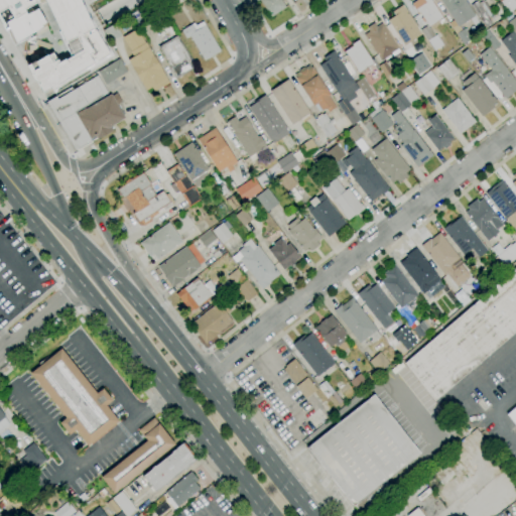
[(0,0),(0,23),(13,45),(28,37),(27,35),(45,26),(37,9),(25,14),(23,9),(36,2),(38,5),(44,2),(71,56),(52,67),(46,55),(25,67),(44,98),(114,57),(80,0),(29,0),(27,1),(26,0),(0,0)]
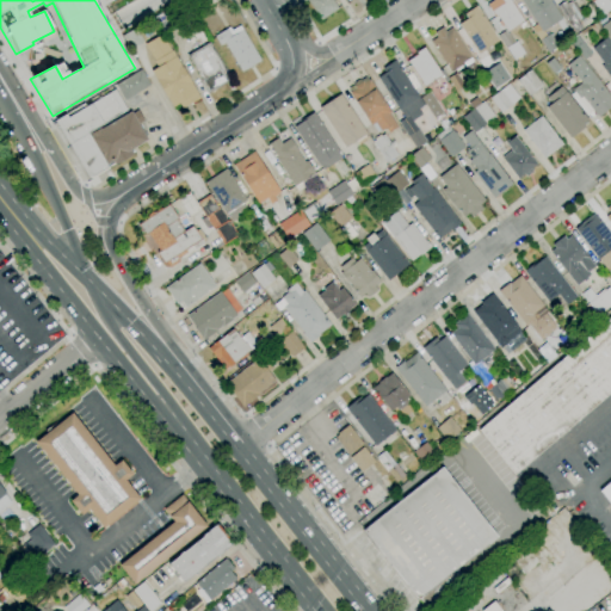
[(321,22),(306,0),(333,0),(339,8),(321,22)]
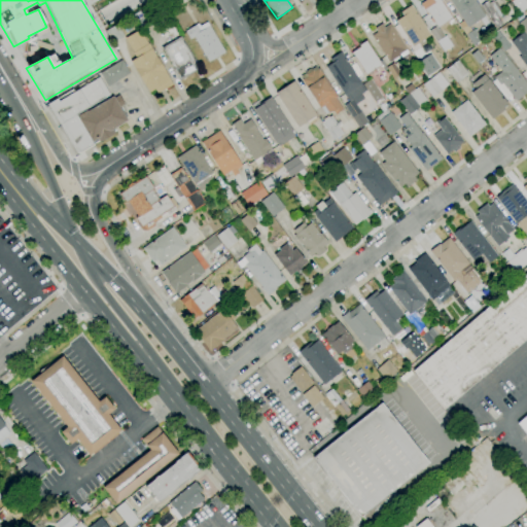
[(438,28),(434,22),(432,24),(429,19),(431,18),(428,13),(427,14),(420,4),(426,0),(442,0),(441,1),(452,19),(438,28)]
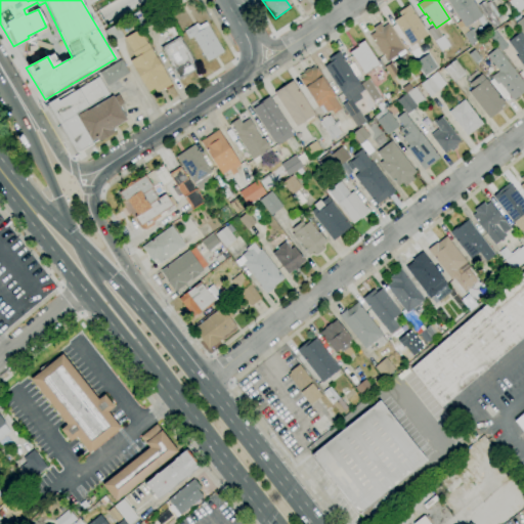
[(465,28),(446,0),(472,0),(482,16),(465,28)]
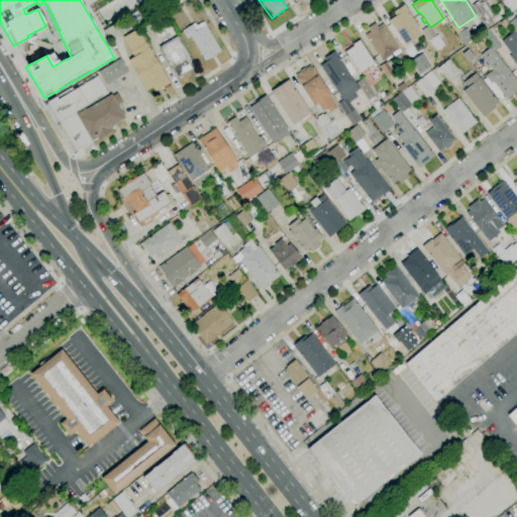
[(487,28),(471,5),(478,0),(480,3),(485,0),(489,5),(493,2),(496,8),(492,11),(496,17),(494,19),(495,21),(493,23),(494,23),(487,28)]
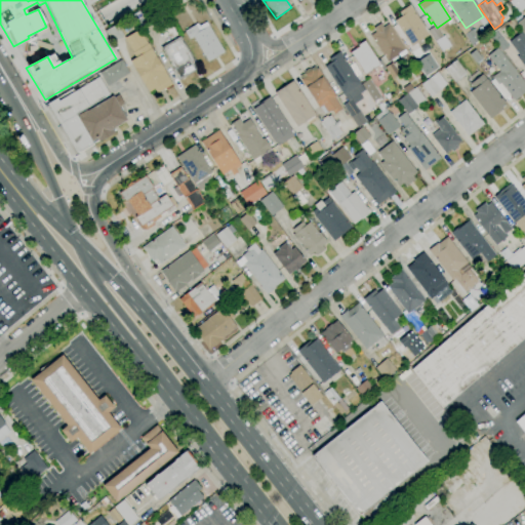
[(524,8),(517,14),(508,0),(523,0),(524,2),(524,8)]
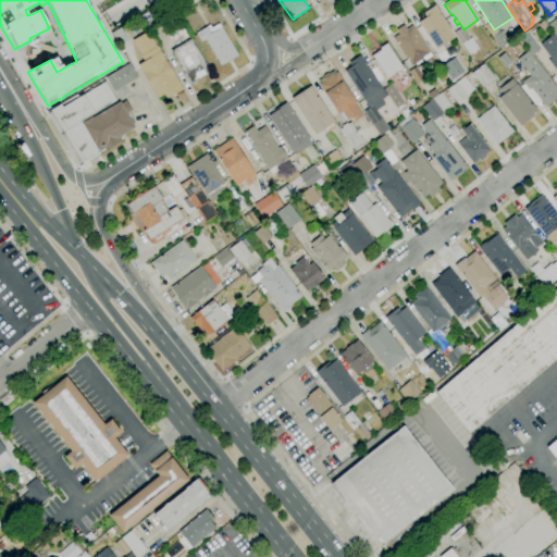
[(148,27),(141,15),(158,5),(165,17),(148,27)]
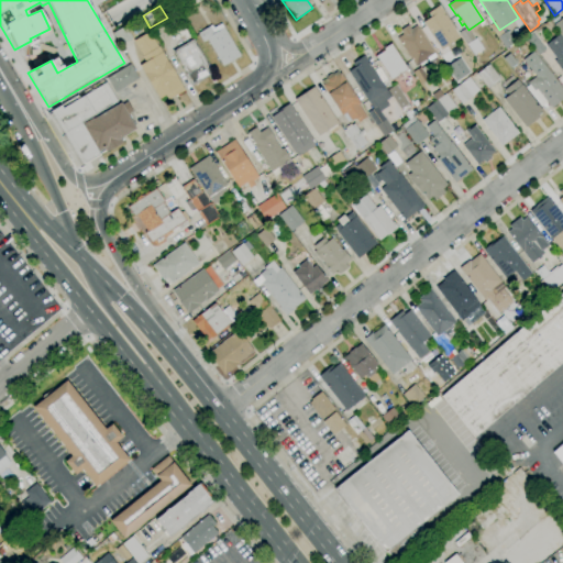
[(441,51),(422,22),(430,17),(428,13),(439,6),(460,37),(441,51)]
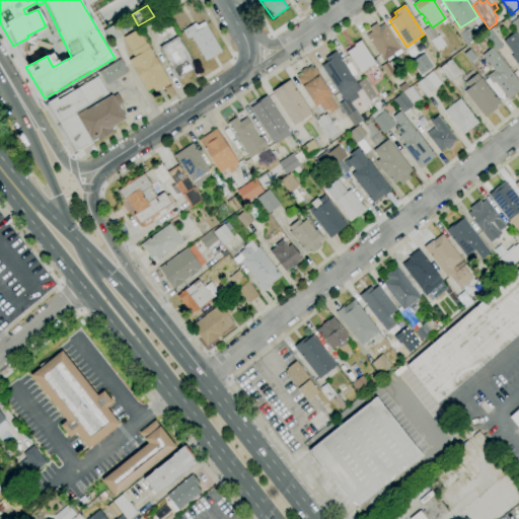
[(518,33),(518,34),(510,23),(518,16),(518,33)]
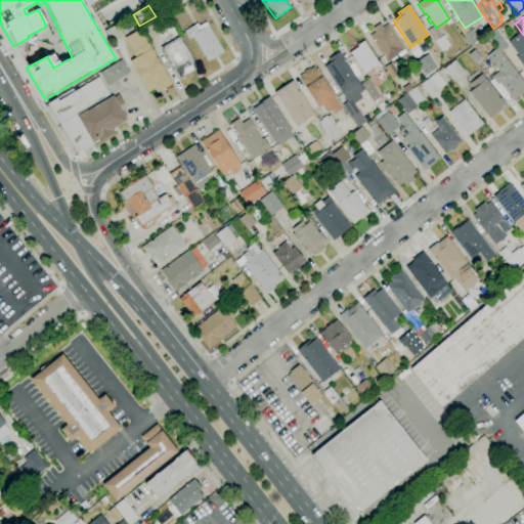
[(208,61),(192,38),(189,40),(184,32),(197,24),(199,26),(206,22),(224,51),(208,61)]
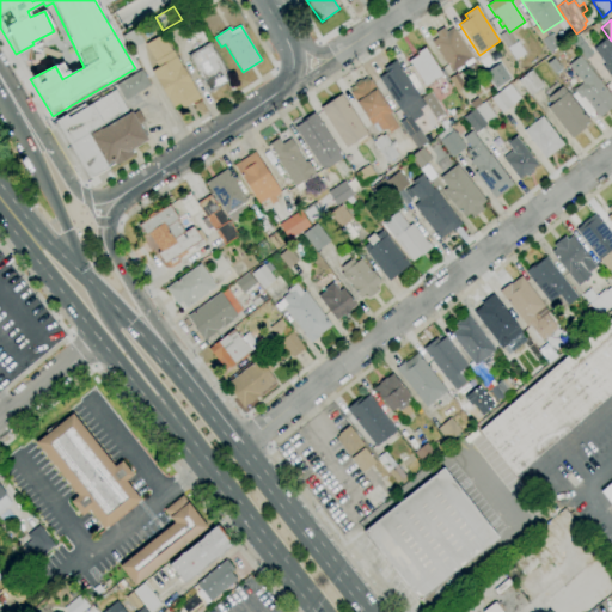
[(130,49),(122,36),(135,28),(144,42),(130,49)]
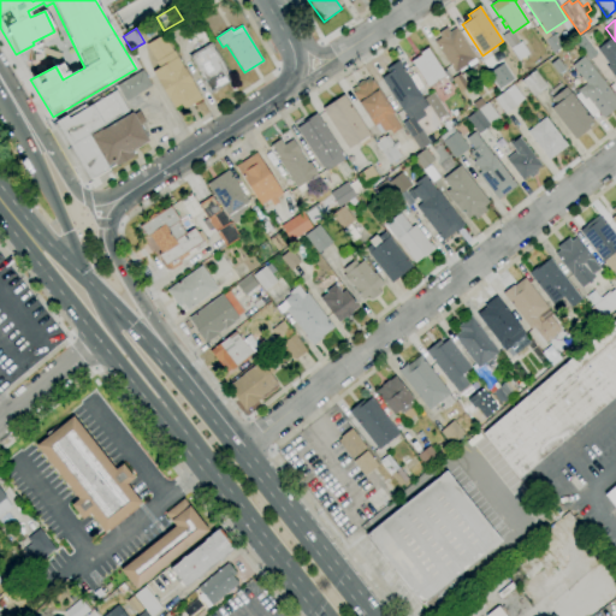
[(472,71),(467,64),(455,72),(434,42),(440,37),(438,34),(446,28),(450,31),(455,28),(475,59),(480,66),(472,71)]
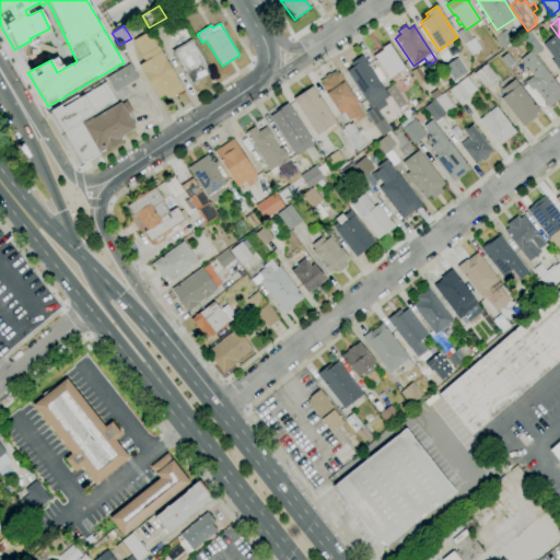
[(471,55),(455,33),(463,28),(465,31),(466,30),(473,39),(474,38),(480,49),(471,55)]
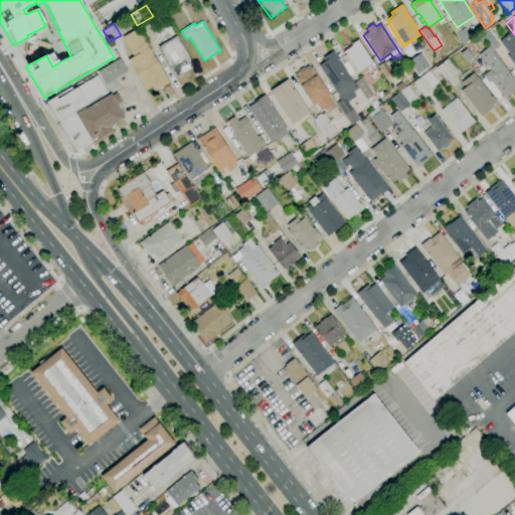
[(463,44),(456,33),(464,28),(471,39),(463,44)]
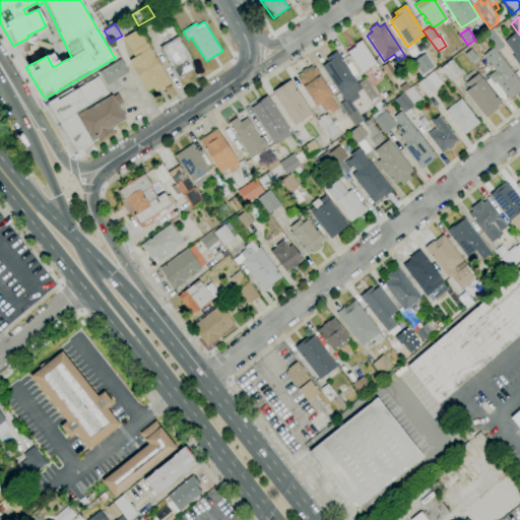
[(137,29),(146,43),(170,83),(155,92),(152,88),(147,91),(128,61),(134,57),(131,52),(123,39),(137,29)]
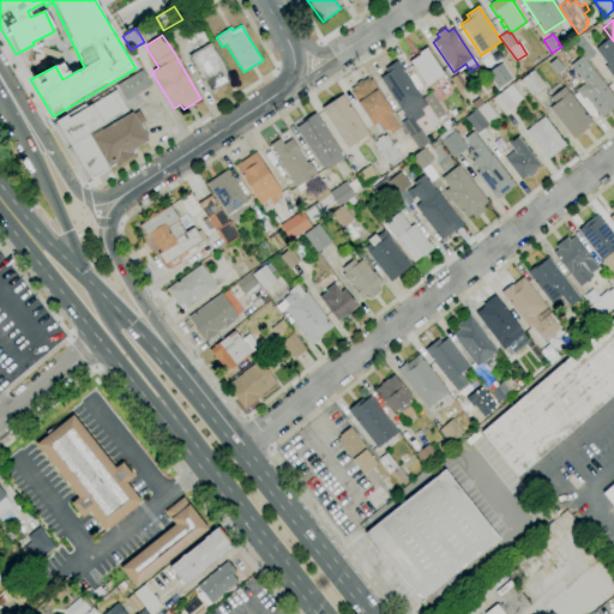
[(588,60),(572,41),(579,35),(595,54),(588,60)]
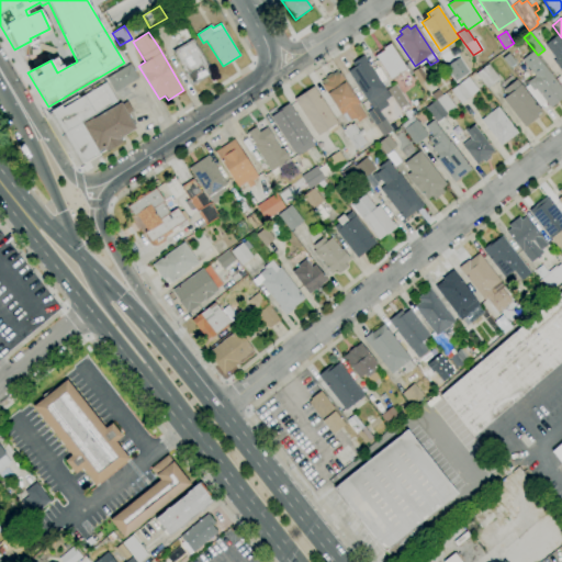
[(561,72),(553,62),(555,59),(544,45),(558,34),(561,38),(561,72)]
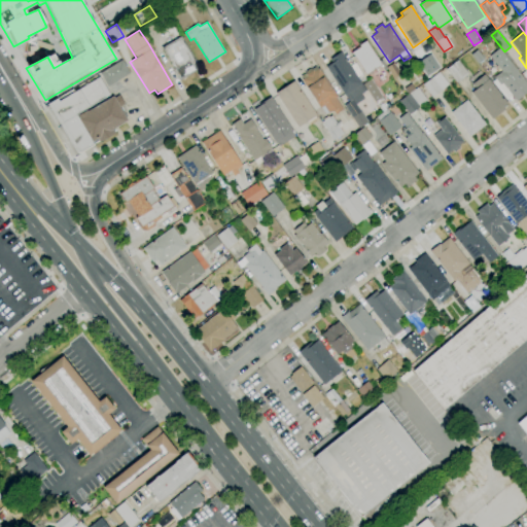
[(179,81),(172,70),(174,69),(162,48),(180,36),(196,61),(191,63),(197,71),(179,81)]
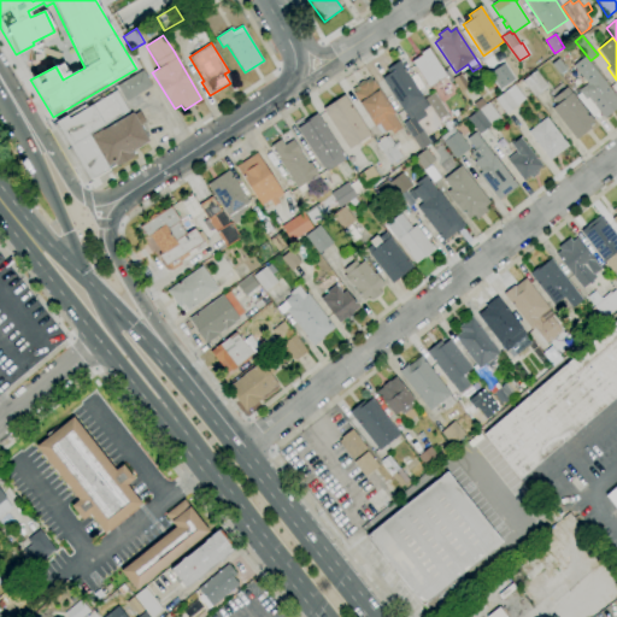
[(574,54),(568,47),(573,42),(579,50),(574,54)]
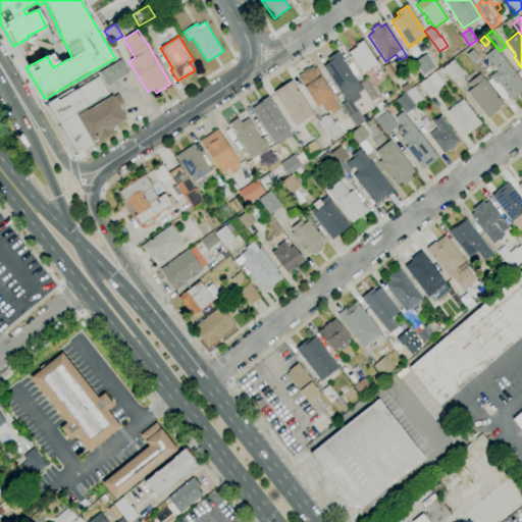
[(363,74),(352,57),(351,57),(350,56),(351,56),(349,52),(357,47),(356,45),(363,40),(378,64),(363,74)]
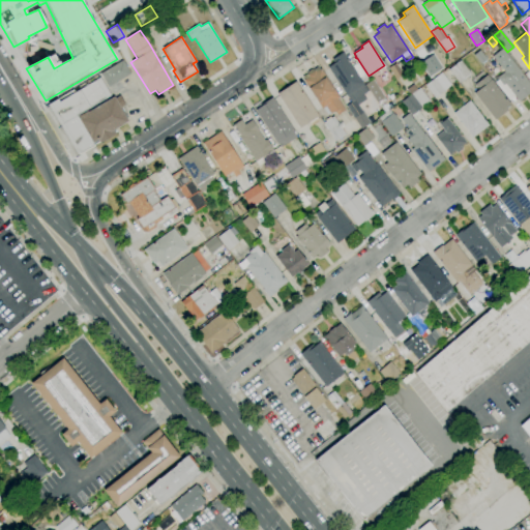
[(529,93),(519,102),(504,84),(503,85),(497,78),(504,71),(492,56),(502,49),(529,84),(529,93)]
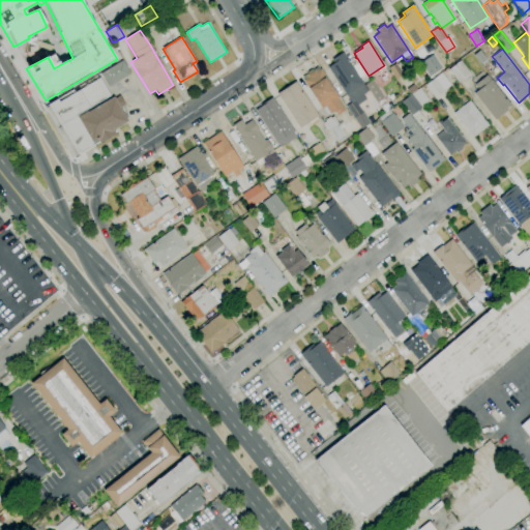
[(480,64),(473,55),(471,52),(474,50),(476,53),(479,50),(487,59),(480,64)]
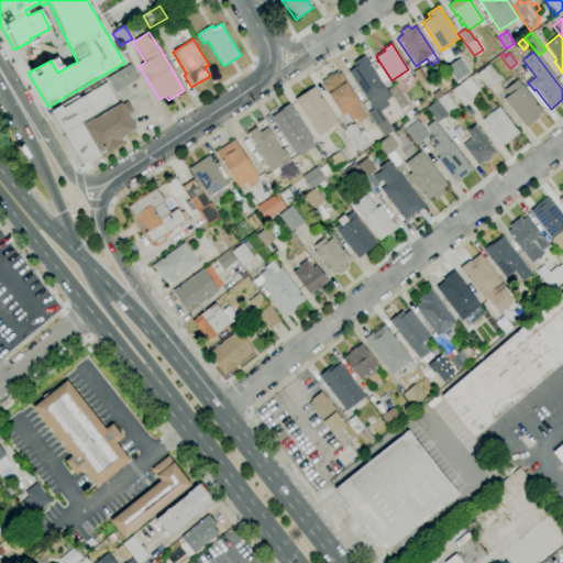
[(383,136),(366,112),(372,108),(349,72),(355,67),(352,63),(364,55),(390,97),(386,100),(389,106),(381,111),(393,131),(383,136)]
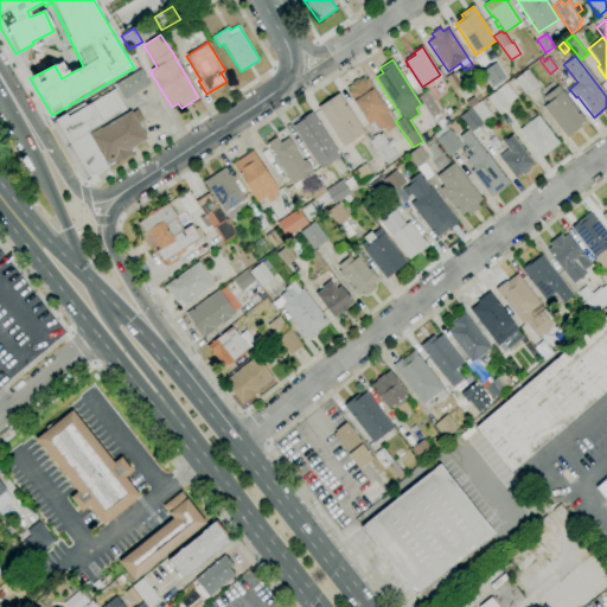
[(492,88),(481,72),(496,63),(506,78),(492,88)]
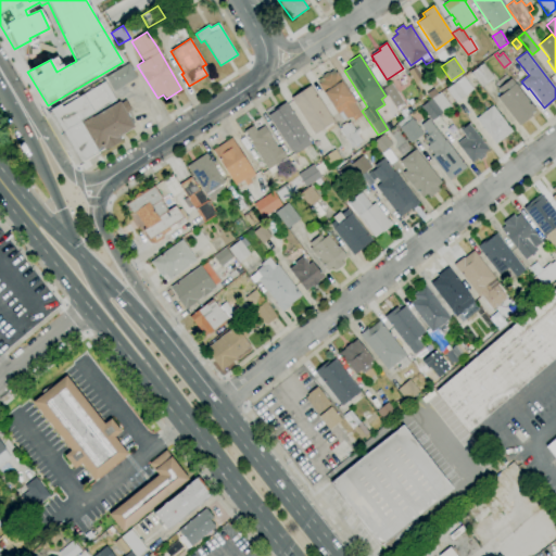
[(113,91),(105,77),(128,63),(137,77),(113,91)]
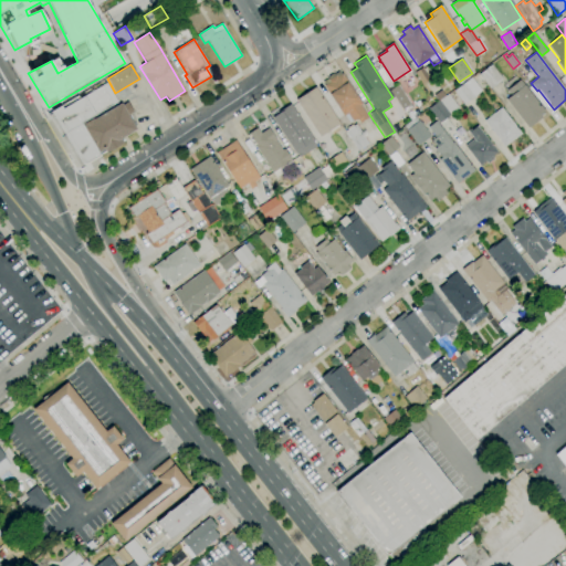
[(491,90),(479,74),(491,64),(503,80),(491,90)]
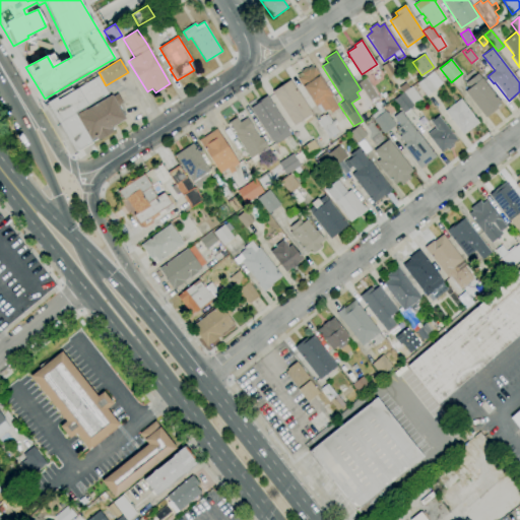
[(388,78),(381,66),(388,62),(395,73),(388,78)]
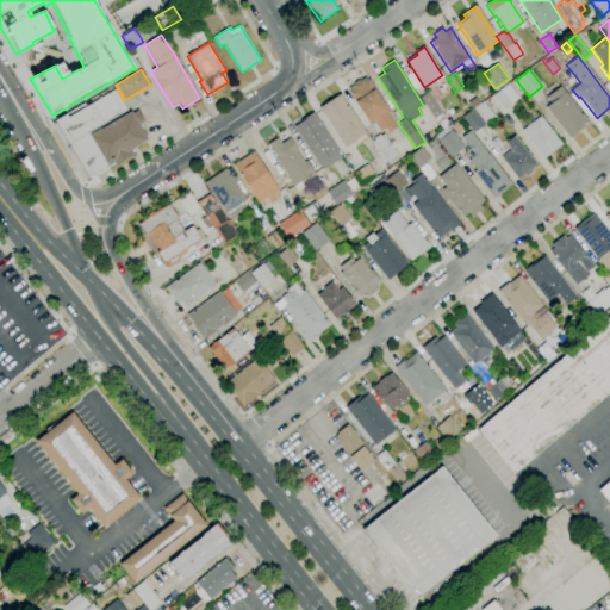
[(388,132),(387,131),(386,129),(379,130),(377,131),(372,124),(371,125),(348,93),(354,88),(353,86),(361,81),(363,82),(368,79),(391,112),(388,113),(397,126),(388,132)]
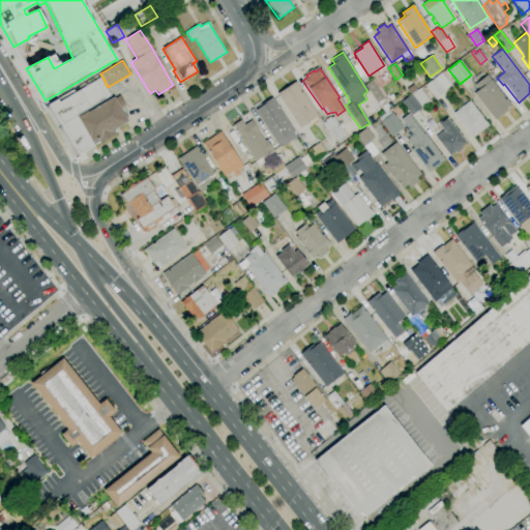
[(435,98),(424,85),(441,72),(451,85),(435,98)]
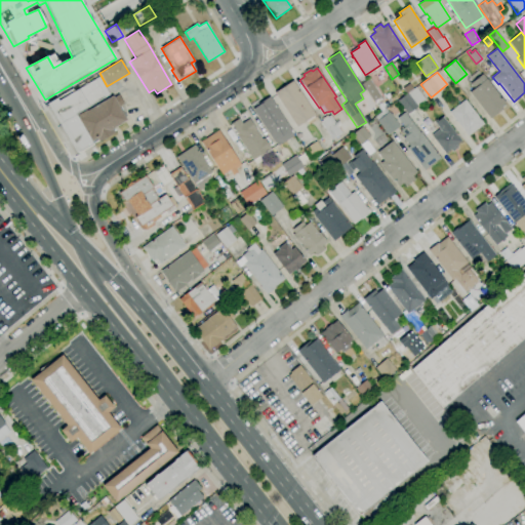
[(490,119),(469,92),(474,88),(471,84),(483,74),(506,103),(500,107),(502,110),(490,119)]
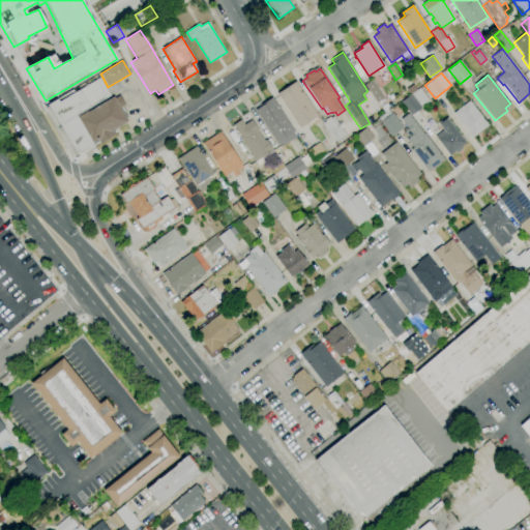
[(78,154),(48,105),(72,90),(75,92),(99,78),(111,95),(89,108),(76,116),(93,145),(78,154)]
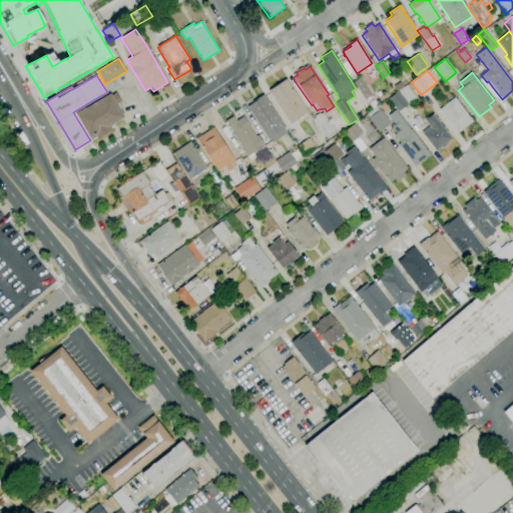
[(372,94),(365,99),(357,87),(356,88),(352,82),(361,77),(372,94)]
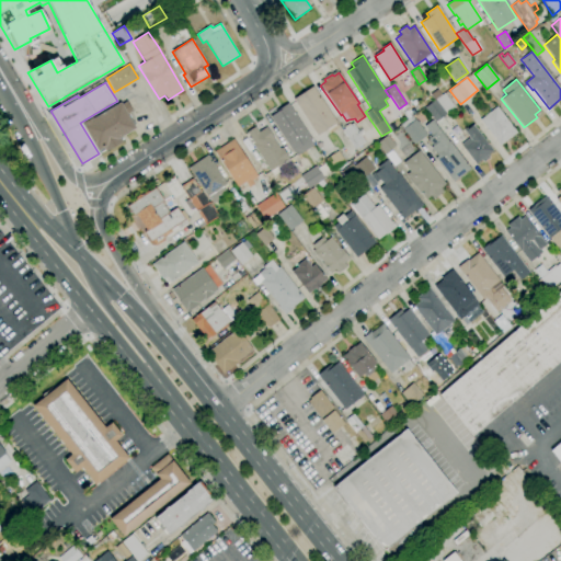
[(317,136),(294,99),(313,86),(336,123),(335,124),(338,128),(330,134),(327,129),(317,136)]
